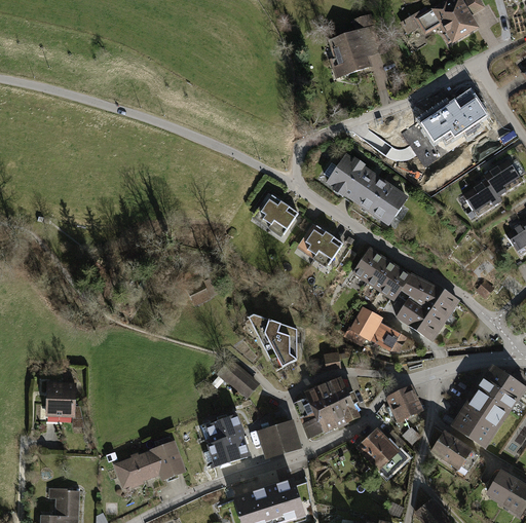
[(441,24),(452,42),(479,27),(472,13),(485,5),(482,0),(450,0),(449,1),(448,0),(444,0),(421,13),(419,9),(401,21),(408,32),(420,25),(425,32),(441,24)]
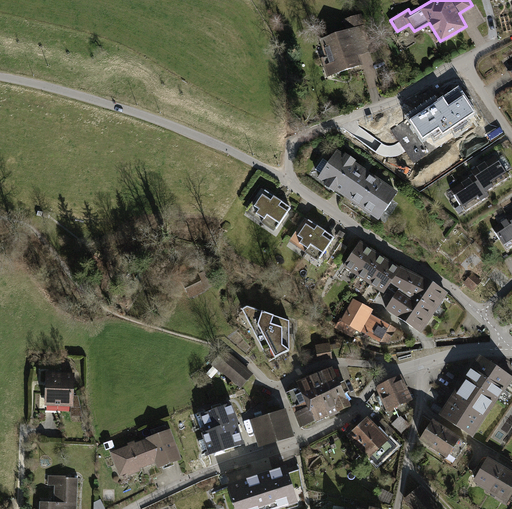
[(322,57),(328,75),(363,63),(359,53),(373,48),(361,13),(345,18),(348,29),(320,38),(326,55),(322,57)]
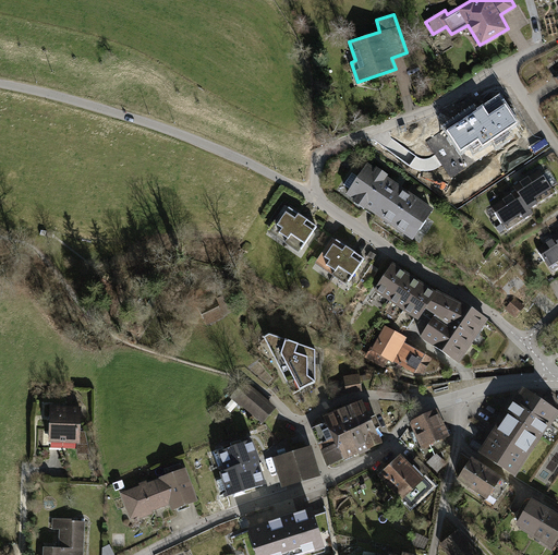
[(475,103),(445,123),(461,148),(478,136),(483,143),(518,119),(500,93),(478,107),(475,103)]
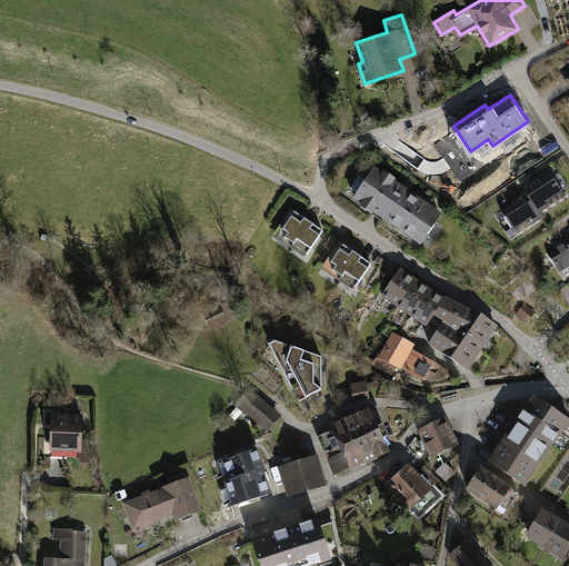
[(376,164),(352,198),(421,244),(445,209),(376,164)]
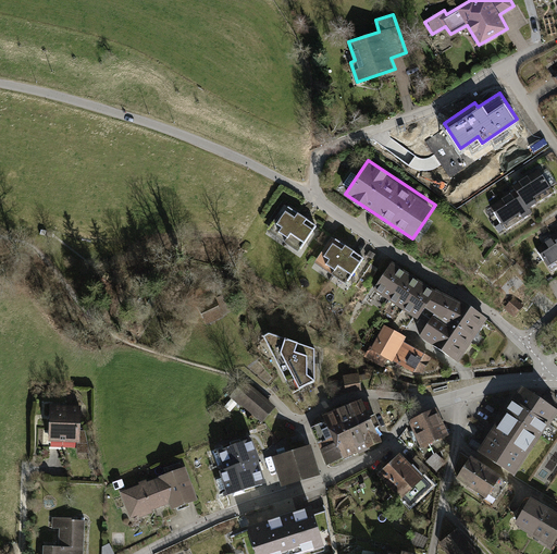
[(552,191),(536,167),(510,183),(514,188),(489,204),(504,228),(531,210),(528,207),(552,191)]
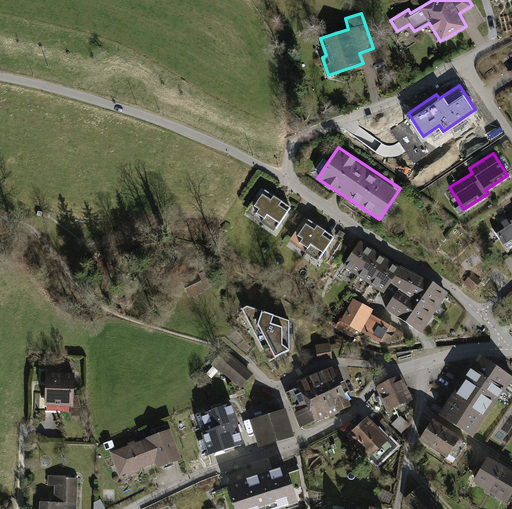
[(249,208),(275,226),(289,206),(263,188),(249,208)]
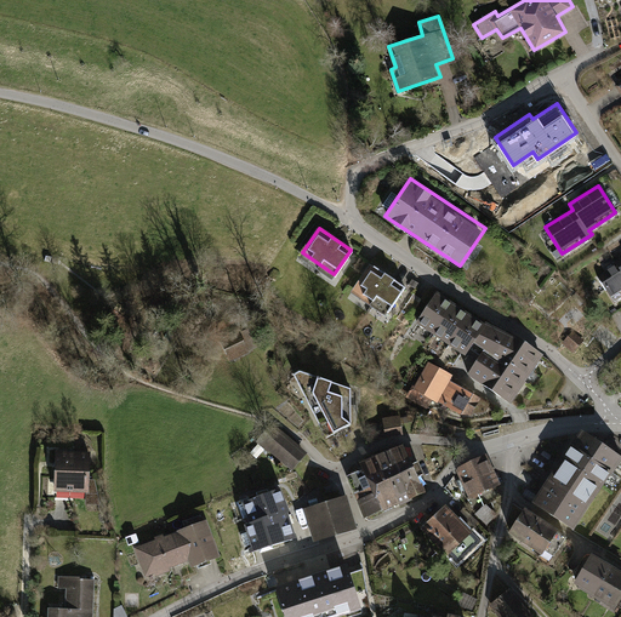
[(615,261),(596,273),(613,300),(620,293),(620,252),(613,258),(615,261)]
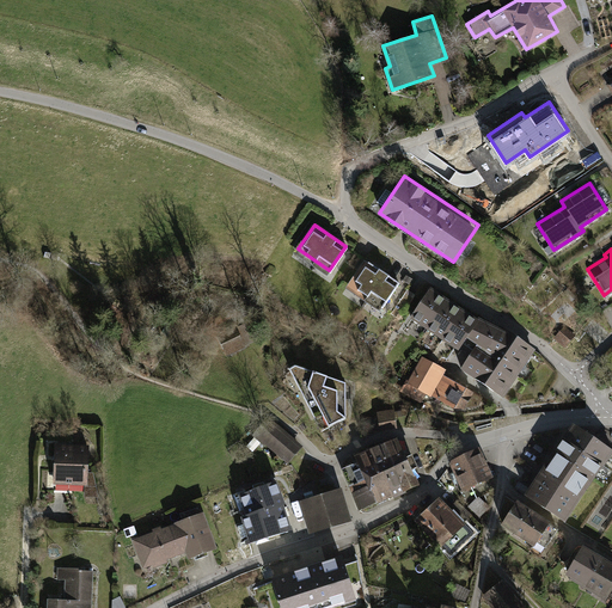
[(366,259),(350,284),(381,305),(397,281),(366,259)]
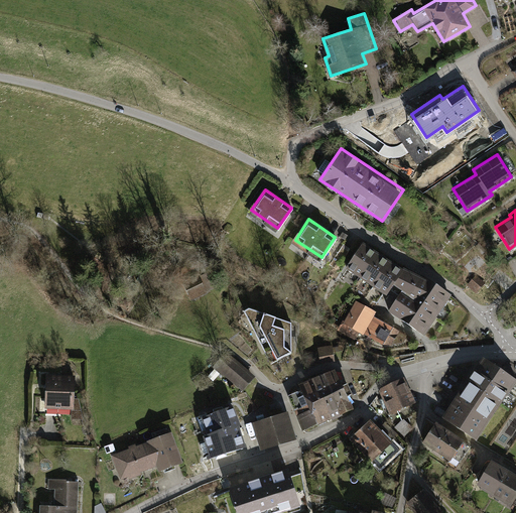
[(361,241),(345,266),(384,292),(387,287),(400,267),(361,241)]
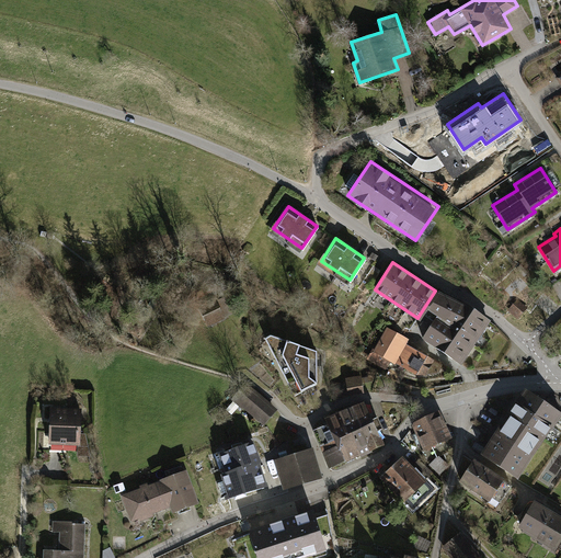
[(431,320),(420,337),(457,361),(487,317),(459,299),(456,304),(435,291),(421,312),(431,320)]
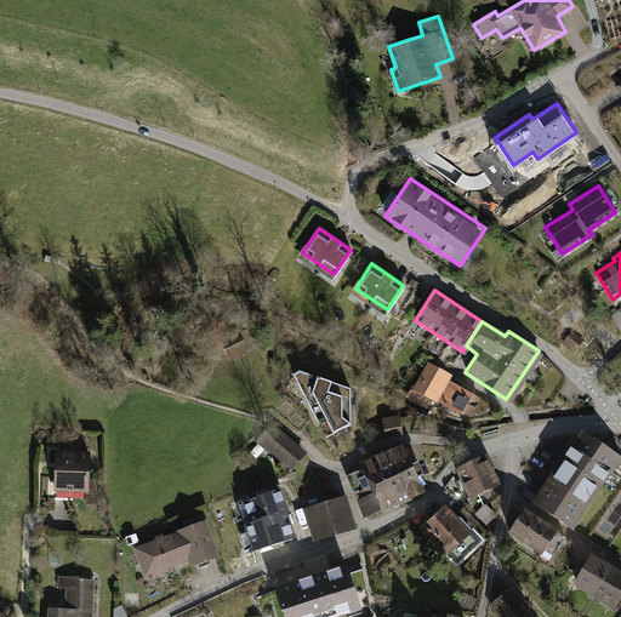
[(584,338),(573,330),(564,341),(574,349),(584,338)]
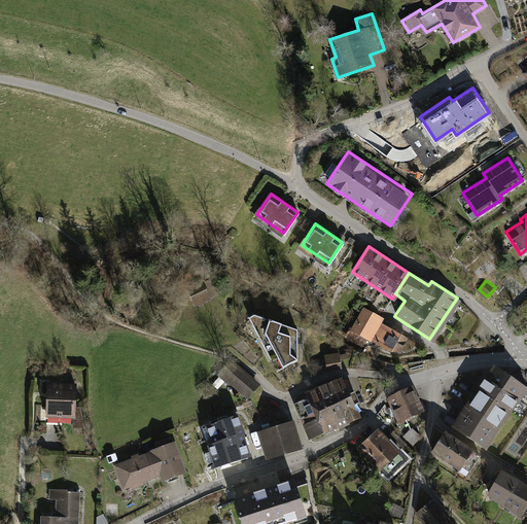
[(513,292),(502,284),(497,291),(507,299),(513,292)]
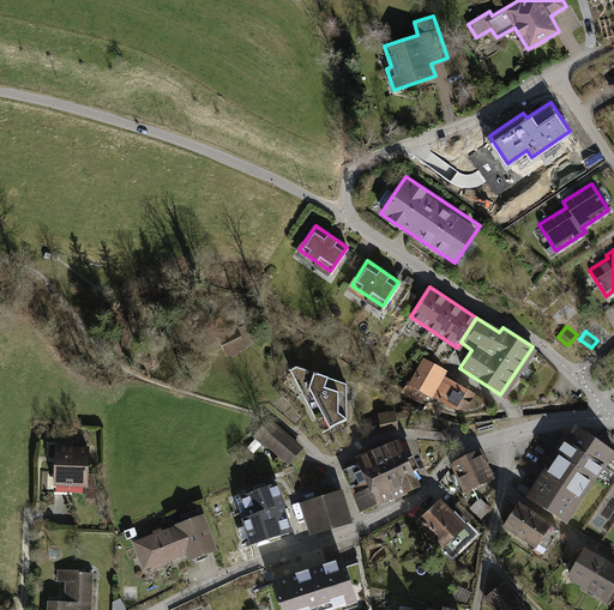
[(409,379),(404,388),(422,399),(427,391),(458,408),(469,388),(444,374),(446,370),(427,360),(414,381),(409,379)]
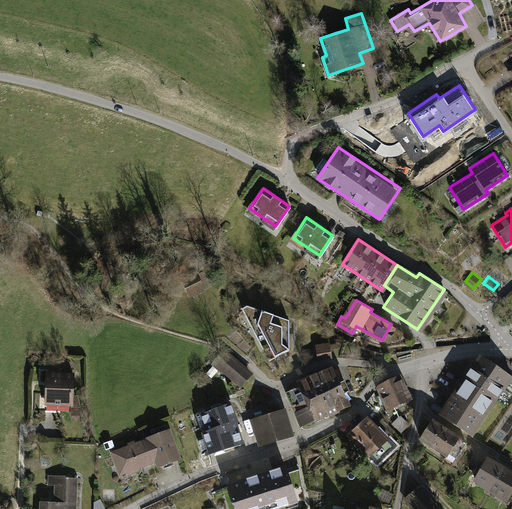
[(287,319),(252,307),(249,318),(266,345),(261,347),(267,359),(288,348),(287,319)]
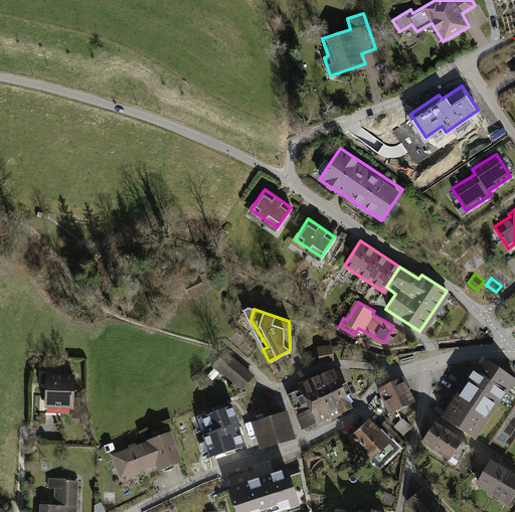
[(405,333),(393,326),(384,342),(389,339),(402,339),(405,333)]
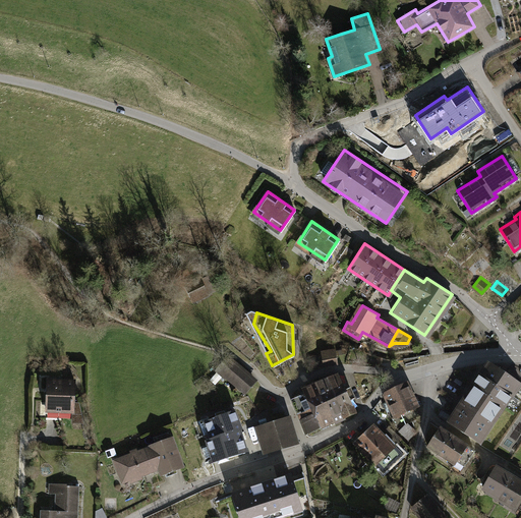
[(336,347),(322,349),(324,363),(338,361),(336,347)]
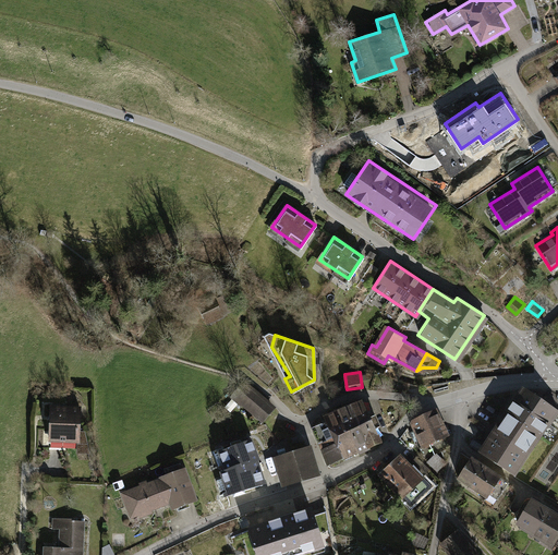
[(241,381),(228,396),(259,422),(273,407),(241,381)]
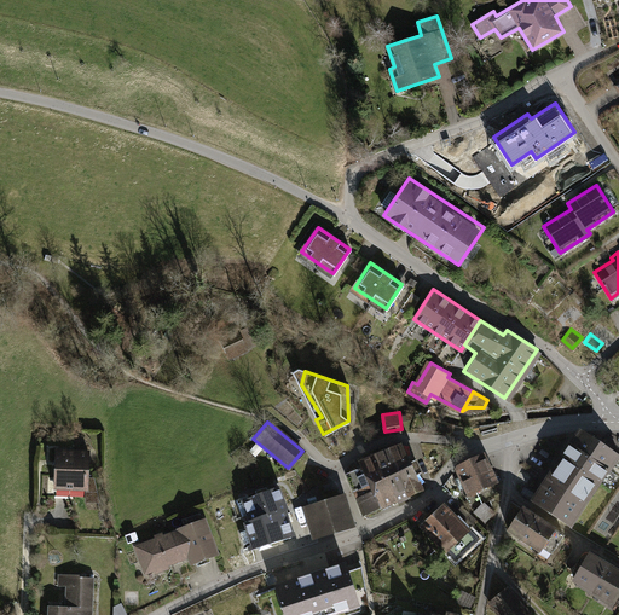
[(618,453),(580,428),(531,499),(572,527),(618,458),(618,453)]
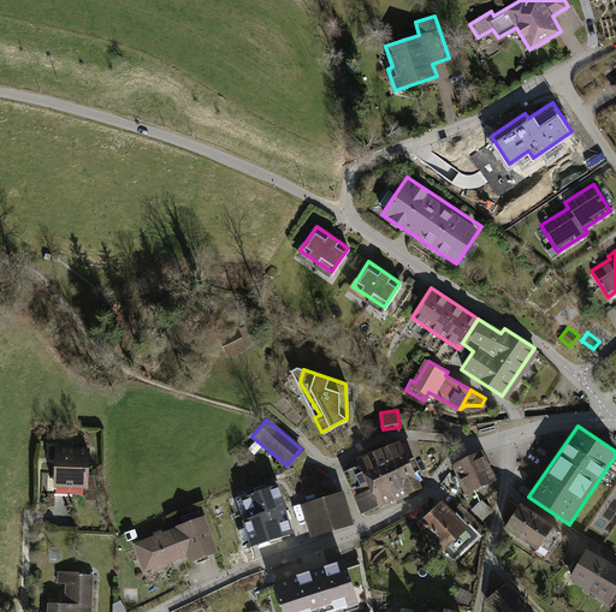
[(361,467),(345,473),(361,509),(419,483),(413,471),(418,469),(409,449),(403,452),(397,439),(356,457),(361,467)]
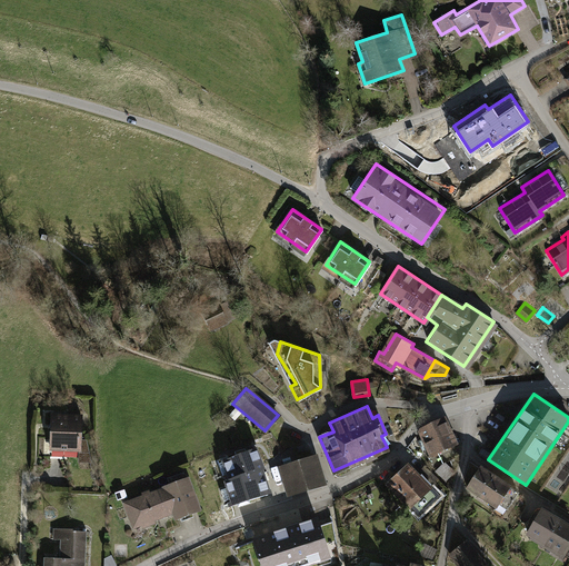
[(51,411),(50,454),(83,454),(85,413),(51,411)]
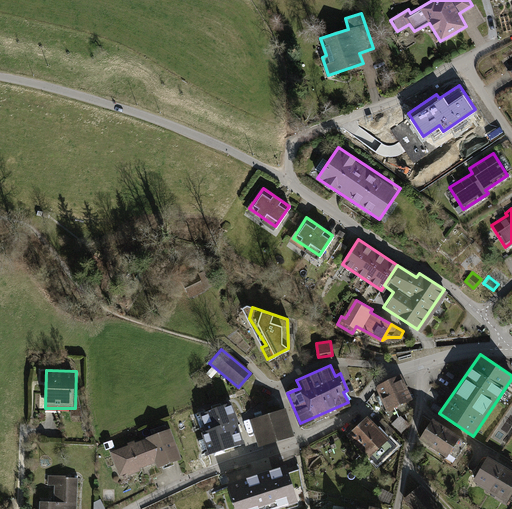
[(401,374),(378,385),(381,393),(376,395),(380,404),(385,401),(389,408),(386,409),(390,418),(409,409),(405,401),(412,398),(401,374)]
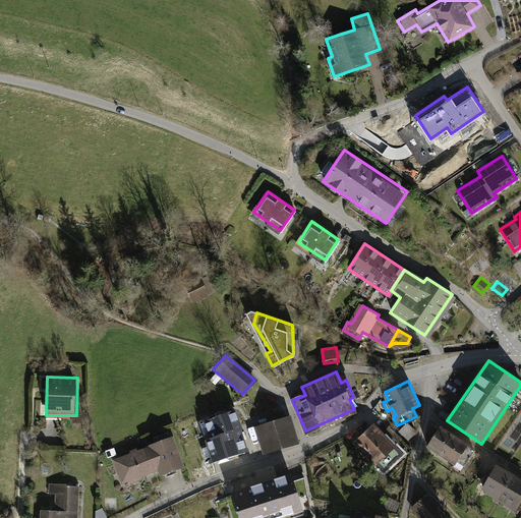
[(235,405),(206,416),(214,438),(237,428),(243,426),(235,405)]
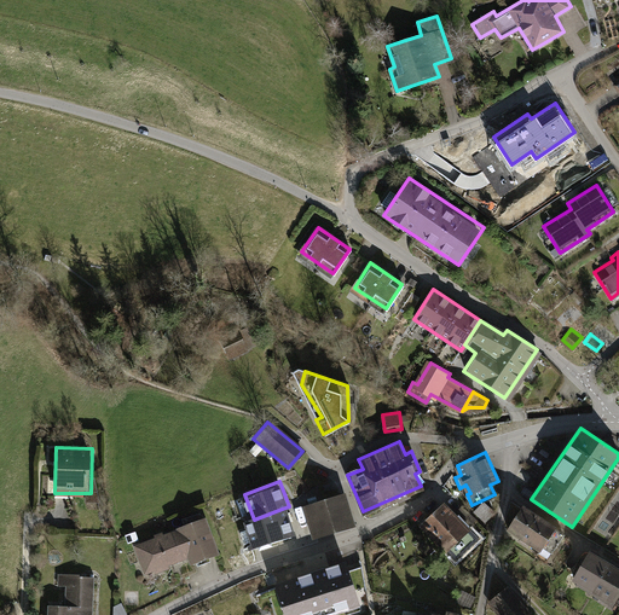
[(341,491),(301,503),(312,538),(352,526),(341,491)]
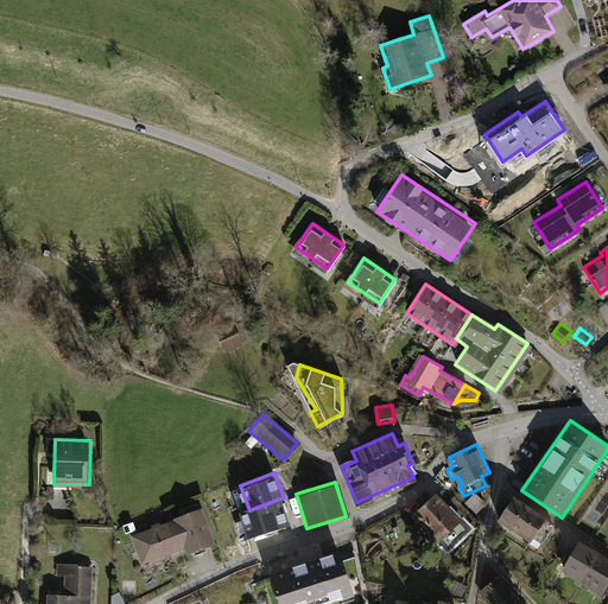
[(486,501),(476,491),(467,501),(477,510),(486,501)]
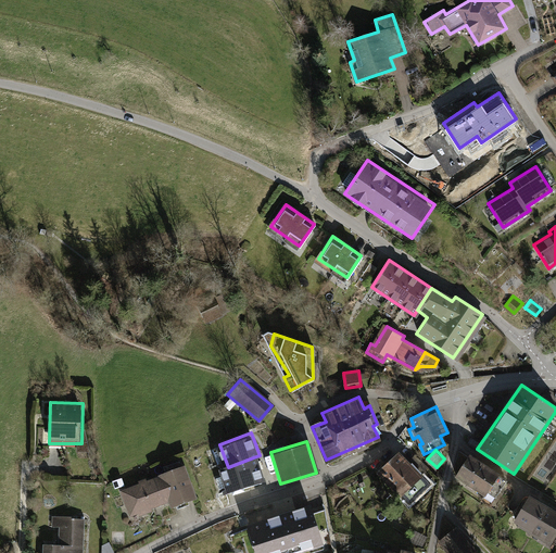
[(399,454),(380,472),(409,503),(431,482),(421,473),(419,475),(399,454)]
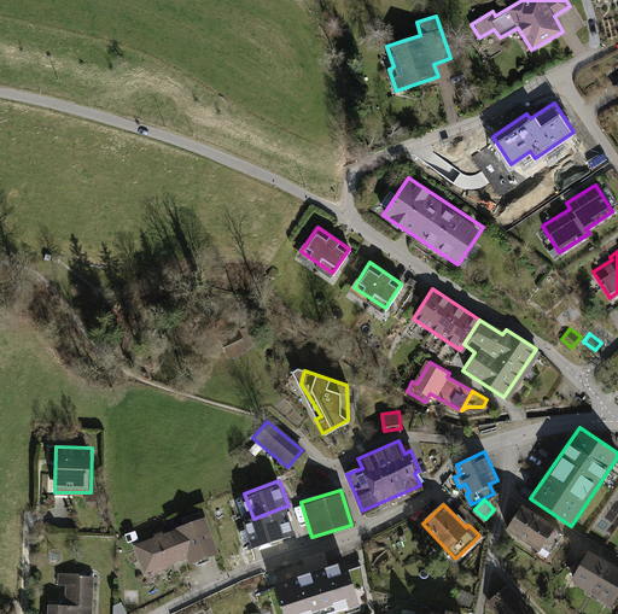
[(564,532),(523,506),(508,527),(540,548),(542,544),(552,550),(564,532)]
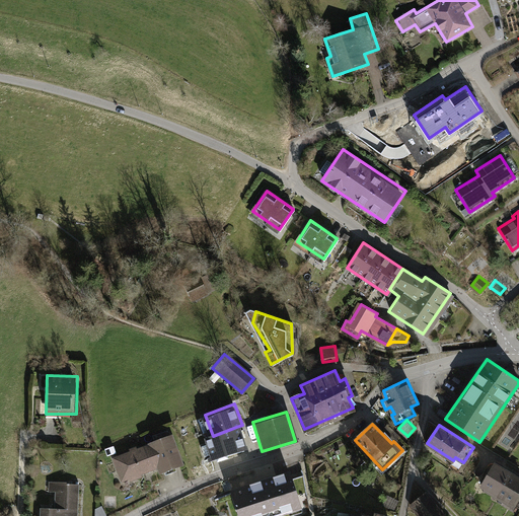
[(209,438),(218,459),(244,449),(236,427),(213,436),(209,438)]
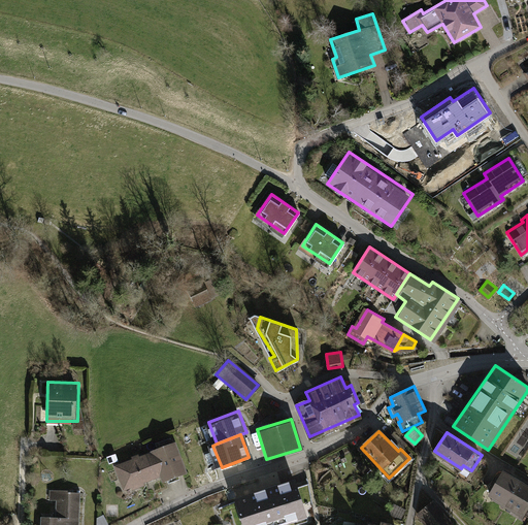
[(174,443),(116,464),(124,488),(162,473),(164,480),(185,472),(174,443)]
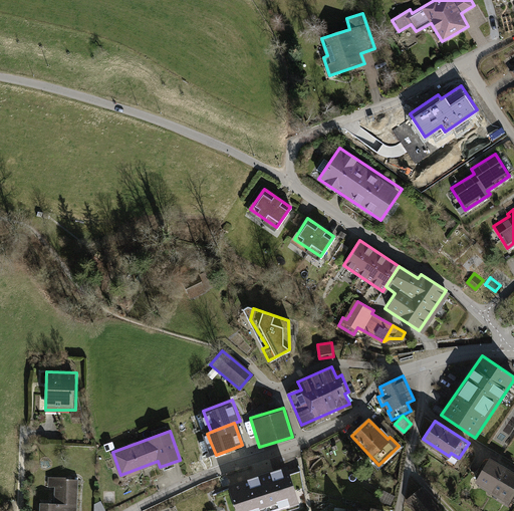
[(513,474),(493,461),(477,486),(509,506),(513,498),(513,474)]
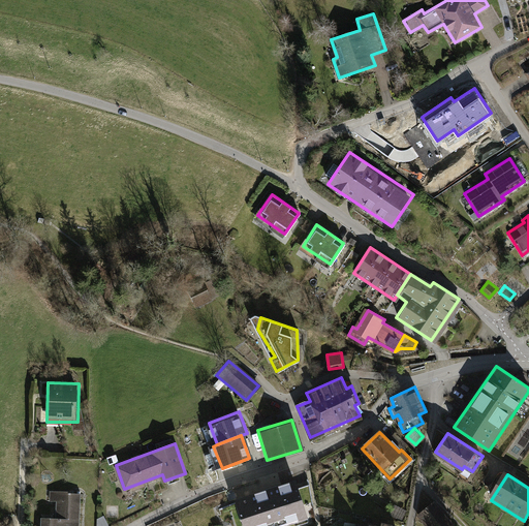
[(297,481),(235,500),(243,525),(282,525),(309,518),(297,481)]
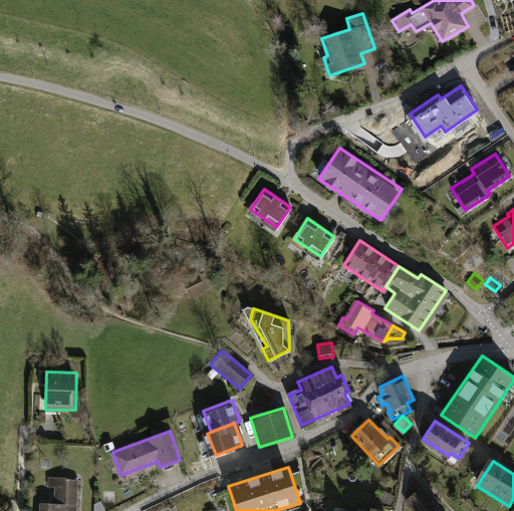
[(41,502),(40,510),(76,510),(78,478),(67,478),(67,476),(49,475),(48,484),(56,484),(55,503),(41,502)]
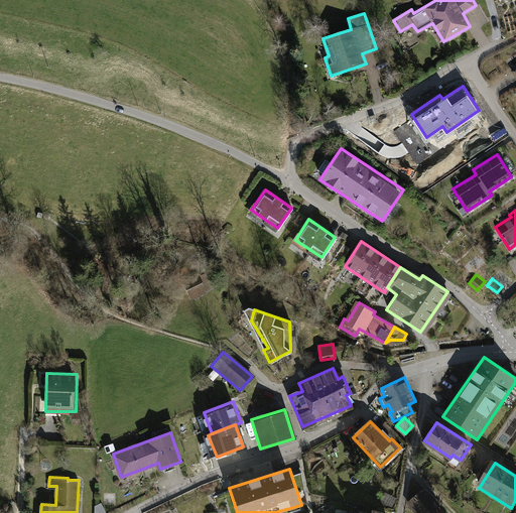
[(421,487),(406,499),(417,512),(430,512),(438,507),(421,487)]
